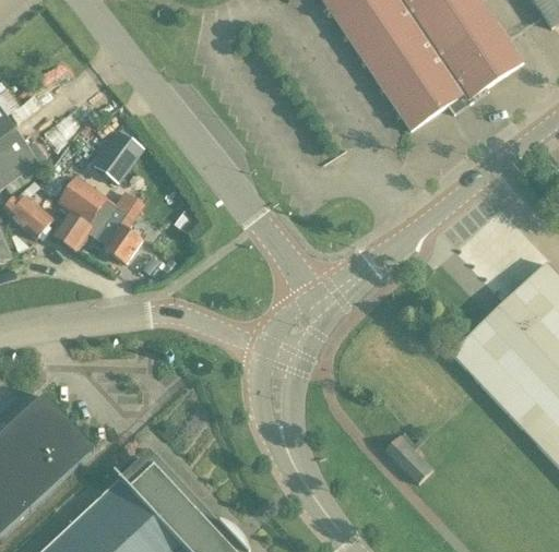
[(323,0),(411,128),(448,103),(454,112),(488,88),(486,85),(523,60),(483,0),(323,0)]
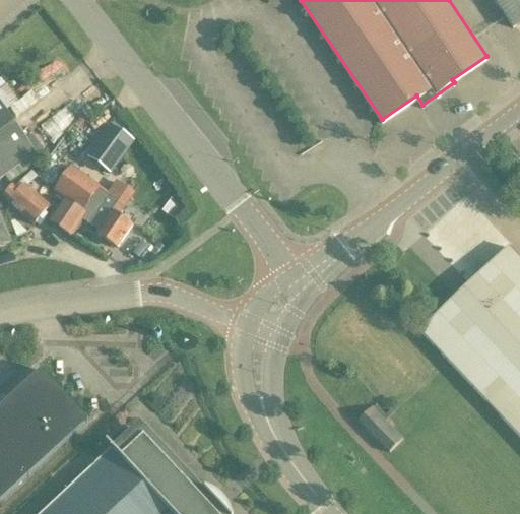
[(497,0),(513,23),(519,18),(519,0),(497,0)]
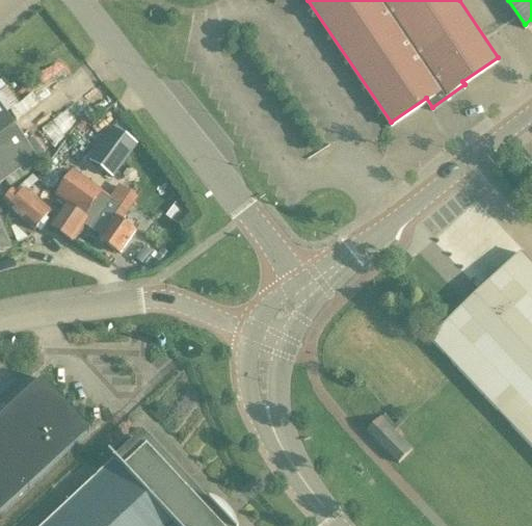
[(21,164),(22,163),(25,168),(36,161),(33,156),(43,149),(32,134),(25,139),(0,103),(0,179),(4,176),(10,183),(26,172),(21,164)]
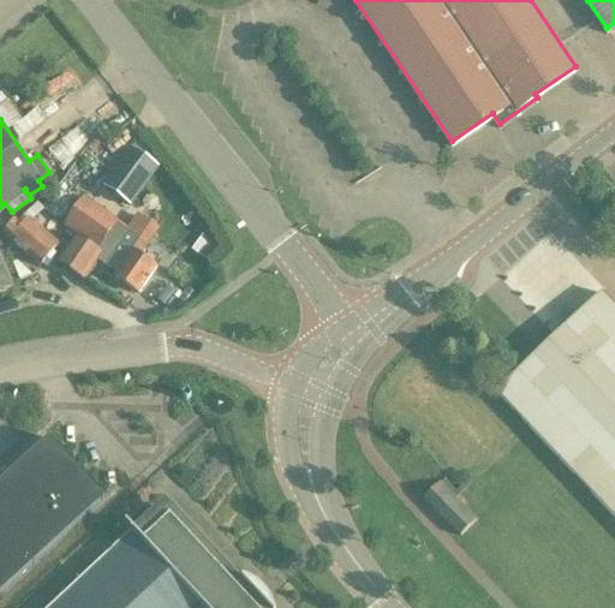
[(103,182),(131,201),(157,165),(130,144),(103,182)]
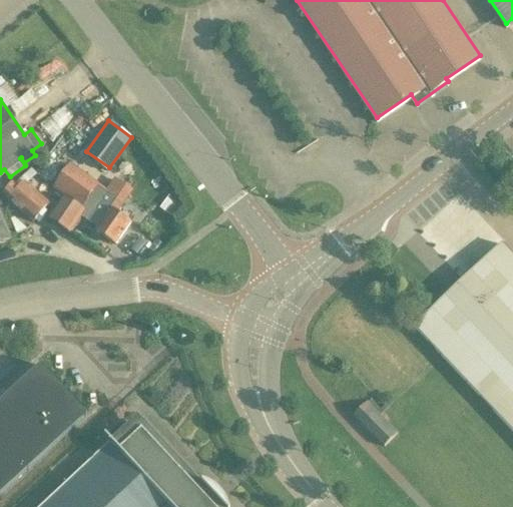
[(117,209),(132,186),(114,173),(105,186),(69,159),(52,184),(62,192),(47,215),(68,229),(80,212),(95,223),(93,226),(116,241),(131,219),(117,209)]
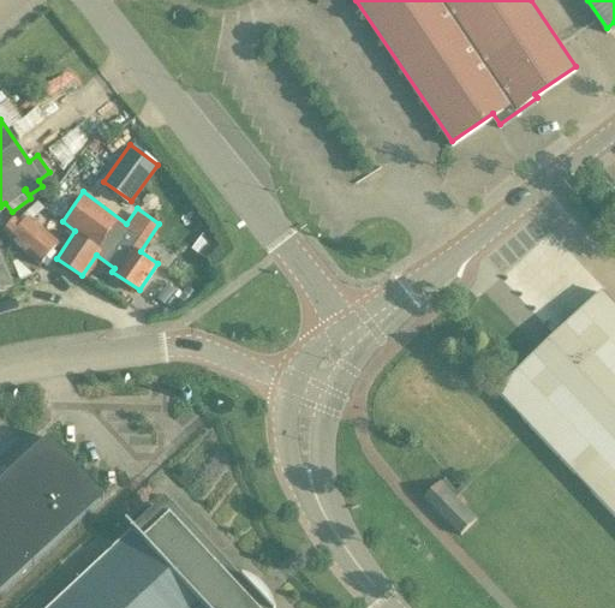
[(22,219),(15,214),(3,230),(39,262),(57,243),(25,215),(22,219)]
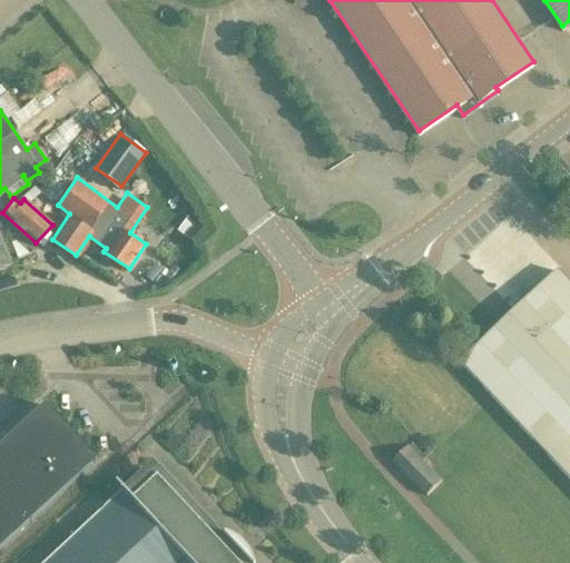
[(0,265),(12,262),(8,250),(13,248),(5,226),(0,227),(0,265)]
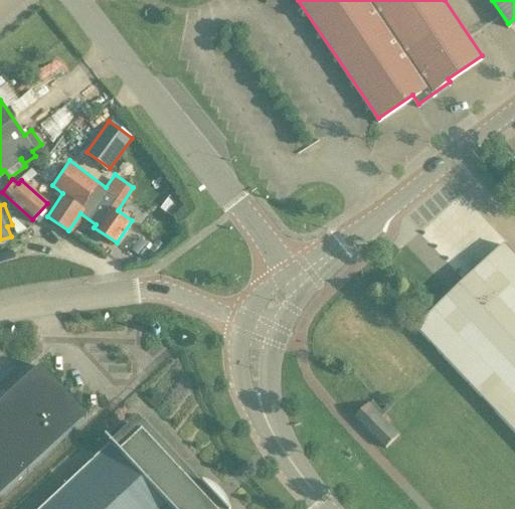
[(514,253),(503,240),(414,323),(514,430),(514,253)]
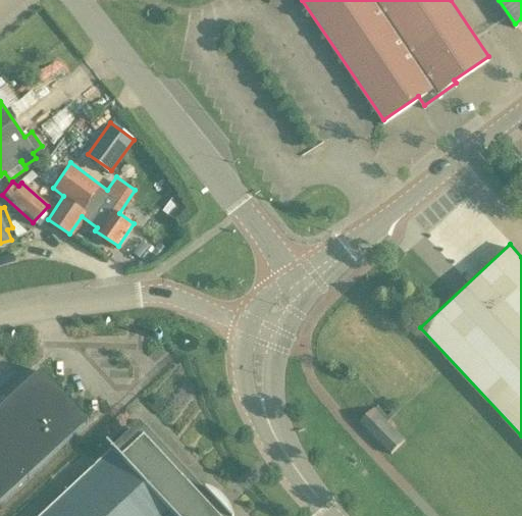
[(0,499),(88,419),(52,379),(41,367),(7,398),(2,392),(0,393),(0,499)]
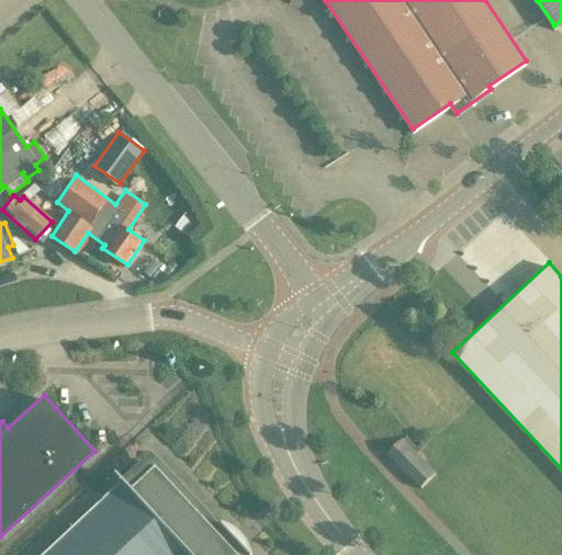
[(420,484),(435,469),(417,451),(402,435),(386,450),(420,484)]
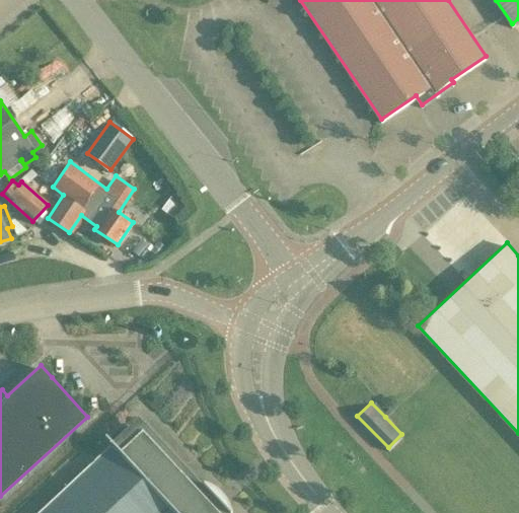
[(231,512),(228,503),(222,494),(214,488),(204,484),(203,485),(210,492),(204,497),(142,431),(120,451),(112,442),(96,456),(34,512),(219,512),(224,507),(230,512),(231,512)]
